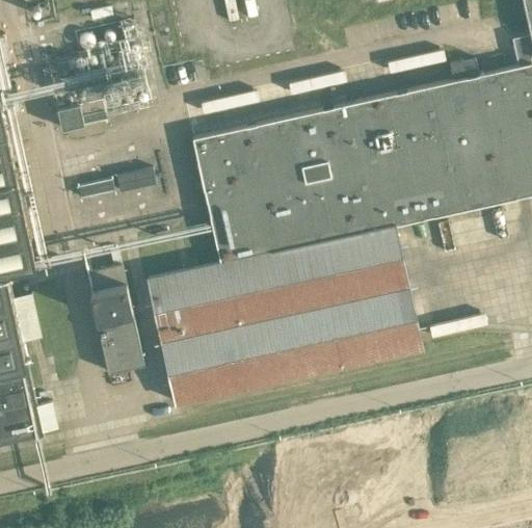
[(531,0),(522,0),(531,46),(531,0)]
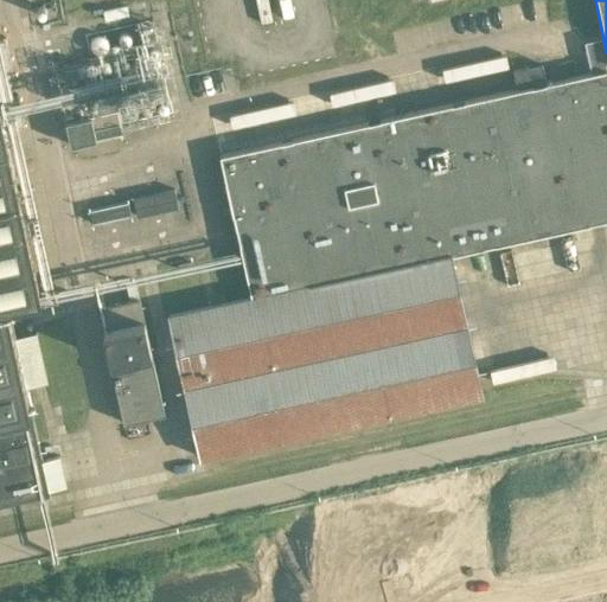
[(82,119),(161,101),(151,55),(129,59),(127,46),(95,53),(96,61),(49,72),(57,107),(78,102),(82,119)]
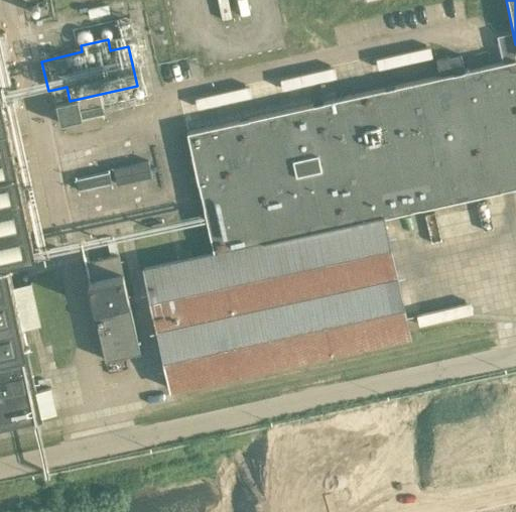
[(515,189),(515,70),(514,62),(186,135),(213,256),(384,218),(384,220),(515,189)]
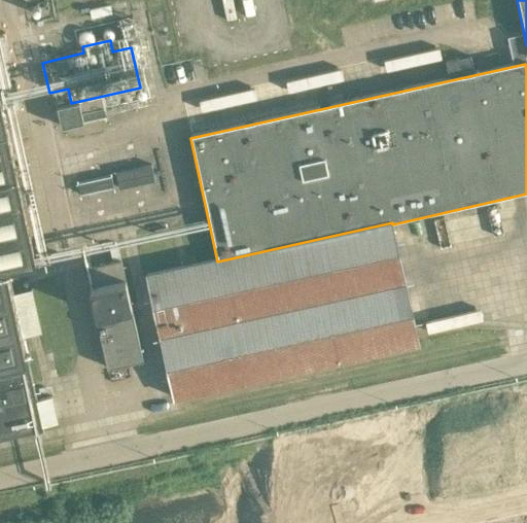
[(40,428),(59,424),(53,398),(35,403),(24,353),(25,353),(22,338),(40,335),(31,292),(12,297),(4,259),(34,253),(0,99),(0,439),(41,430),(40,428)]
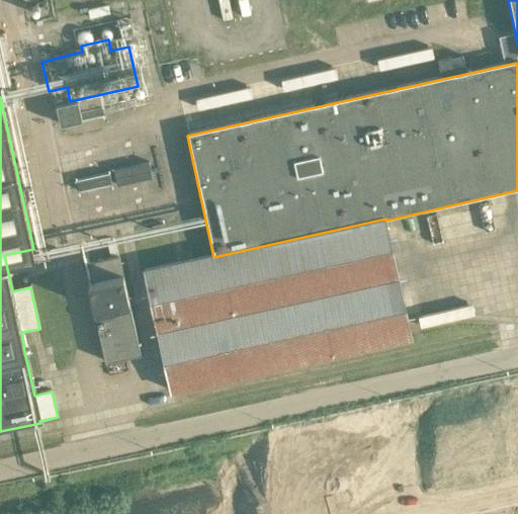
[(104,117),(103,115),(99,97),(56,107),(60,126),(104,117)]
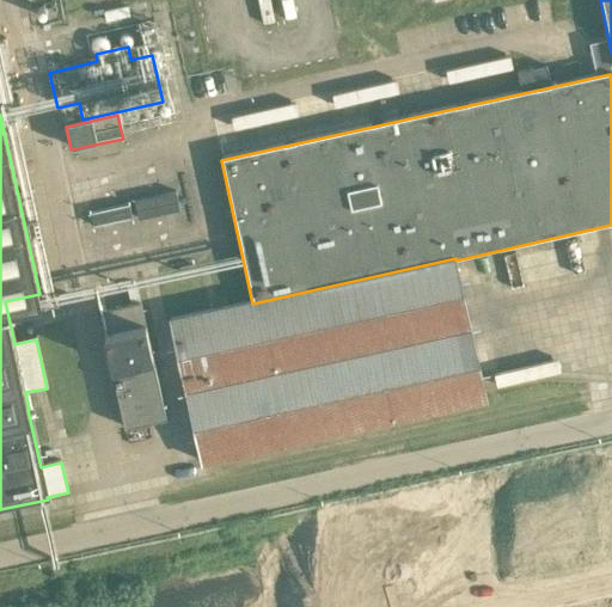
[(132,207),(87,214),(89,226),(177,213),(173,194),(130,201),(132,207)]
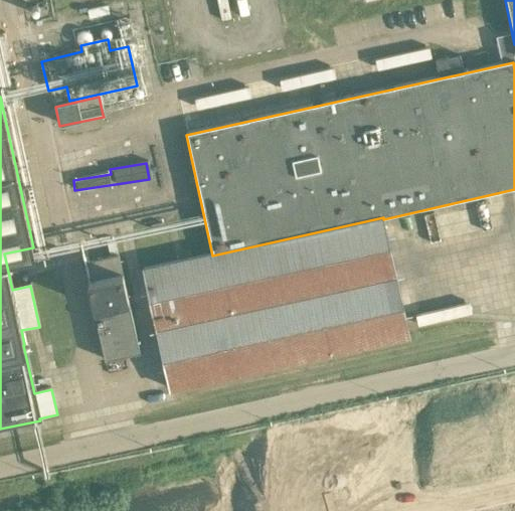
[(383,217),(212,256),(142,271),(168,391),(409,338),(383,219),(383,217)]
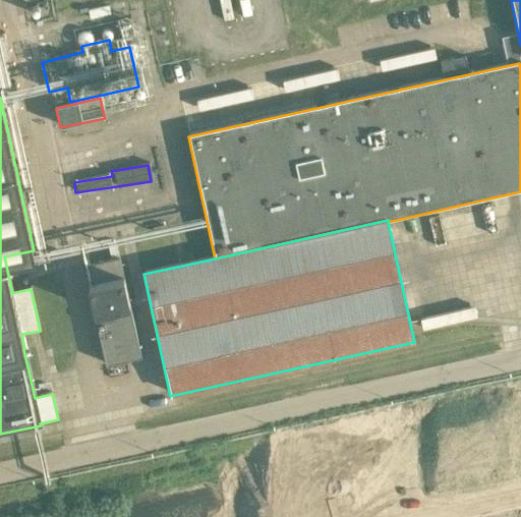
[(94,285),(88,286),(94,314),(106,366),(141,358),(129,305),(124,279),(120,264),(91,270),(94,285)]
